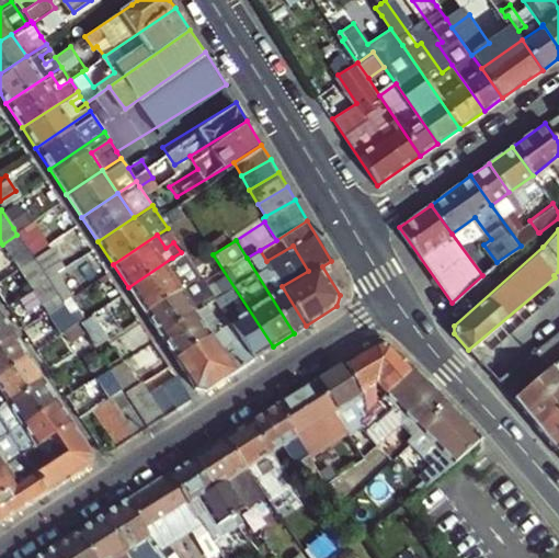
[(45,277),(54,271),(61,266),(48,248),(33,258),(45,277)]
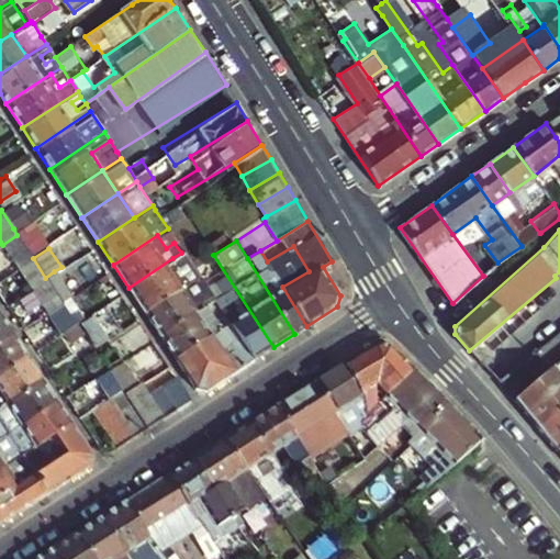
[(260,250),(247,258),(294,334),(306,326),(282,287),(267,261),(260,250)]
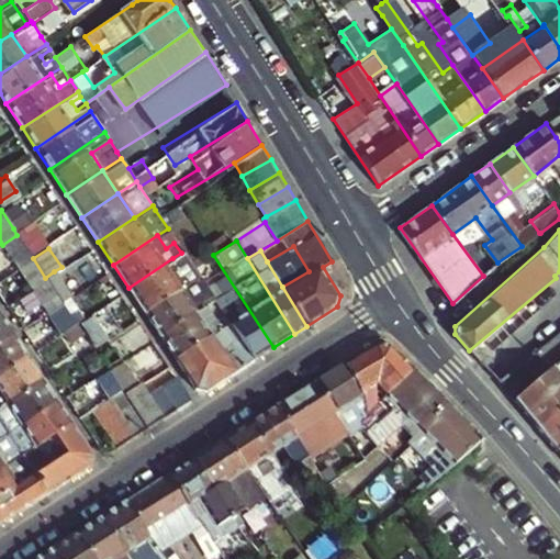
[(231,325),(241,339),(254,359),(273,347),(213,255),(203,260),(223,290),(213,298),(231,325)]
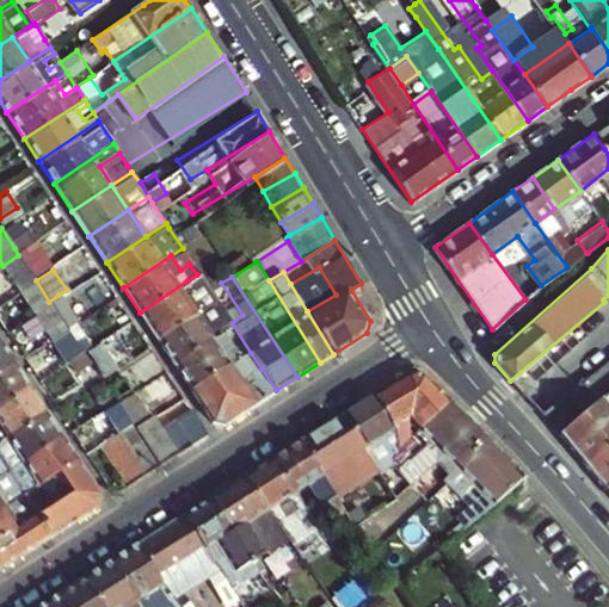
[(157,338),(195,311),(213,299),(205,289),(197,295),(188,280),(140,313),(157,338)]
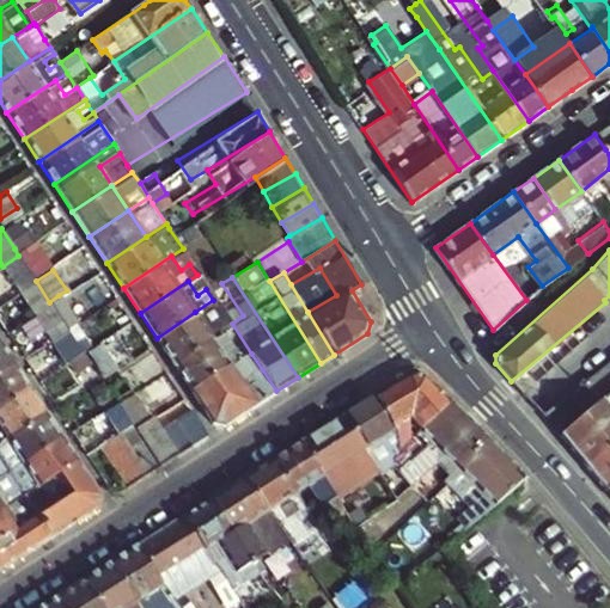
[(32,283),(19,292),(34,314),(48,305),(32,283)]
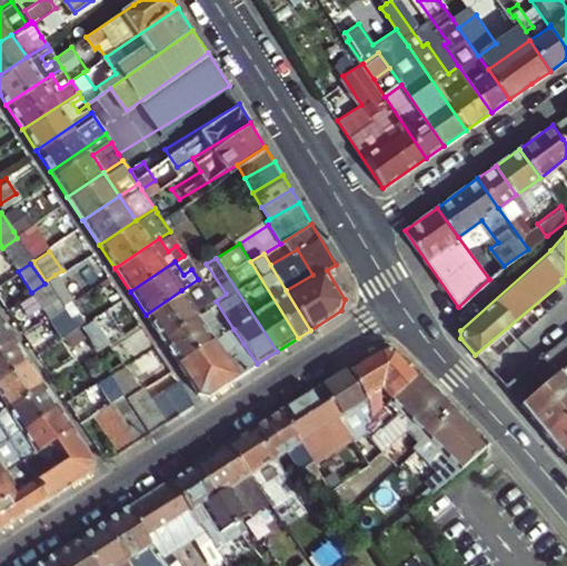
[(46,281),(47,283),(61,305),(70,298),(55,275),(46,281)]
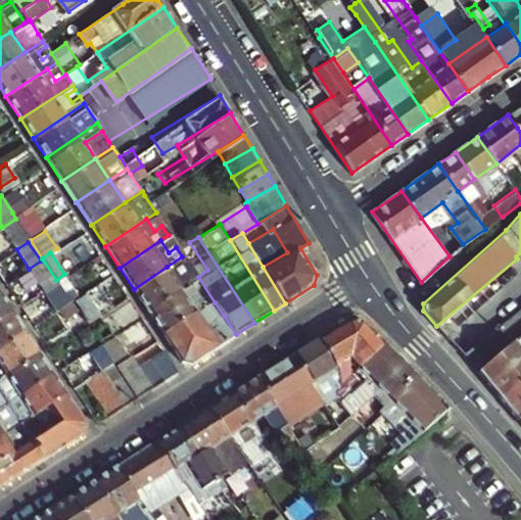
[(182,256),(167,267),(176,280),(188,272),(193,280),(198,277),(184,255),(182,256)]
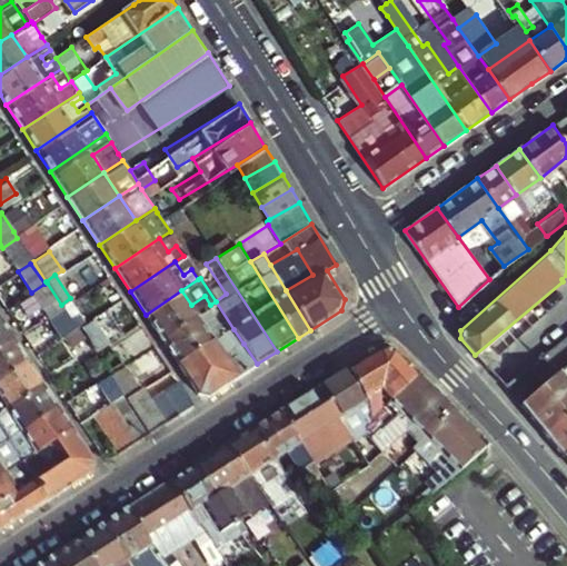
[(45,284),(31,293),(46,315),(59,306),(45,284)]
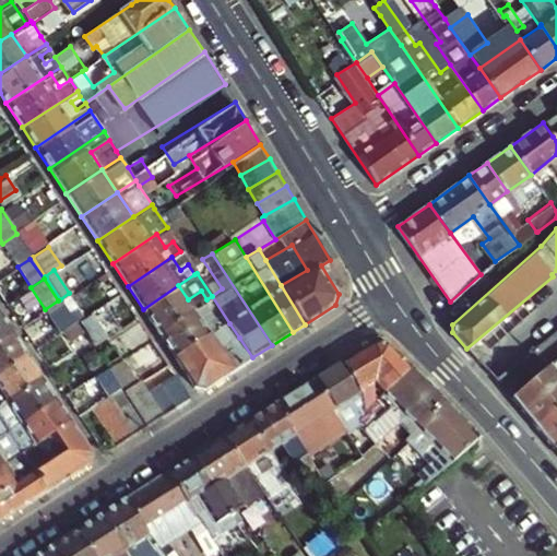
[(157,331),(203,302),(206,299),(201,291),(188,299),(178,285),(143,309),(157,331)]
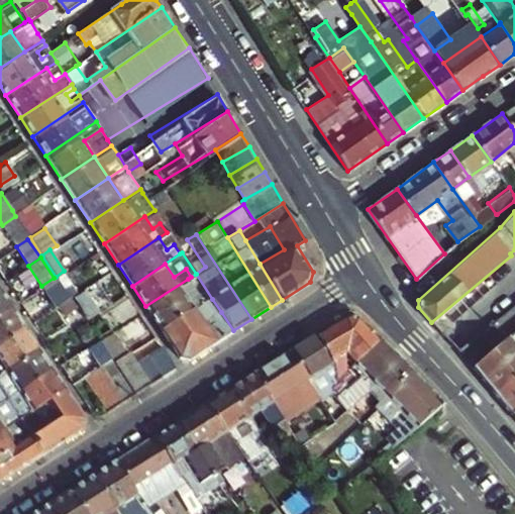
[(64,271),(56,277),(69,297),(78,291),(64,271)]
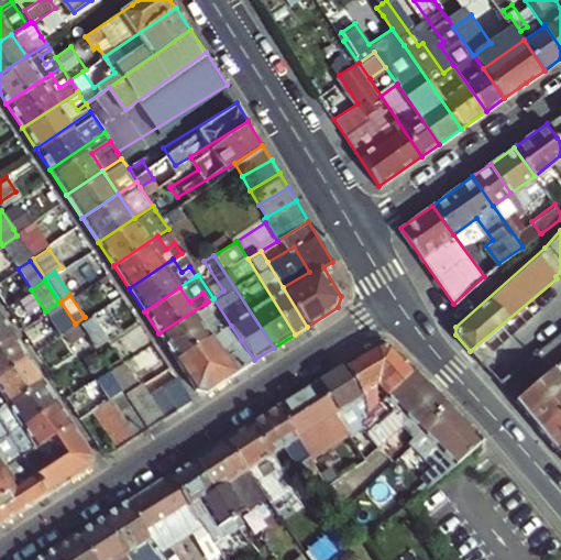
[(73,326),(58,303),(45,311),(59,333),(73,326)]
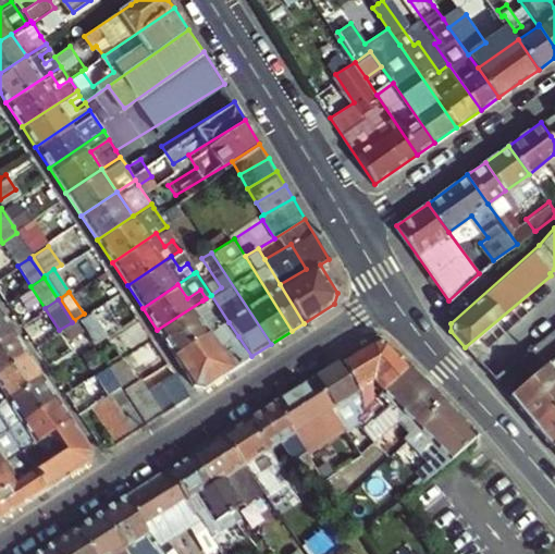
[(220,328),(202,300),(157,330),(174,357),(210,334),(220,328)]
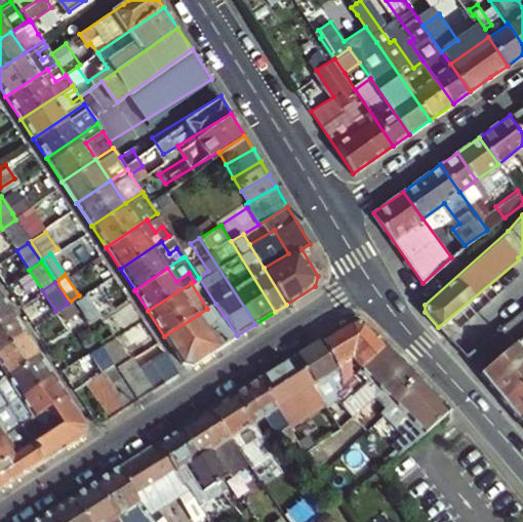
[(0,318),(11,311),(0,293),(0,318)]
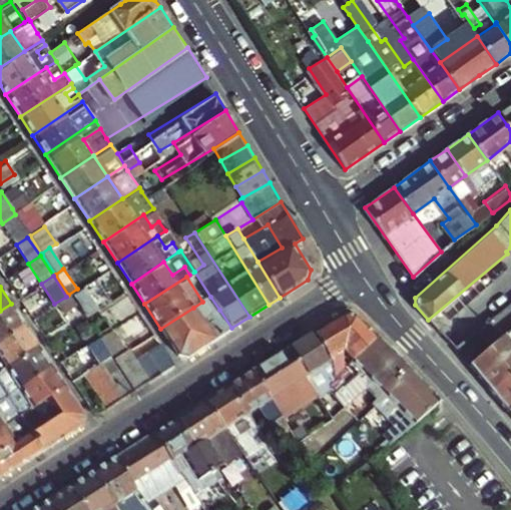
[(82,317),(97,307),(89,293),(74,303),(82,317)]
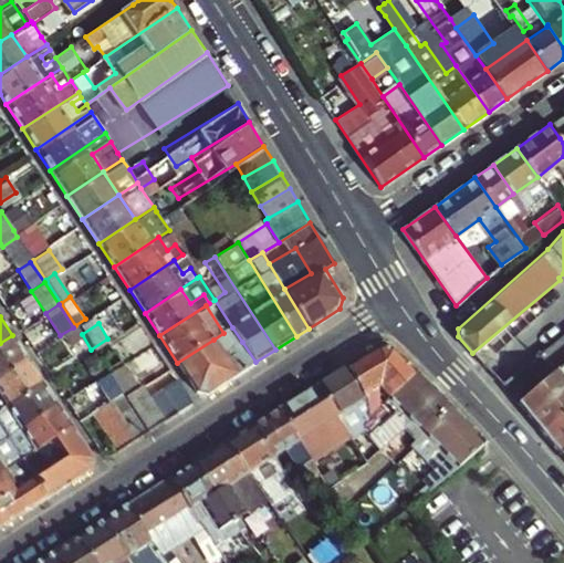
[(66,345),(80,336),(75,329),(61,337),(66,345)]
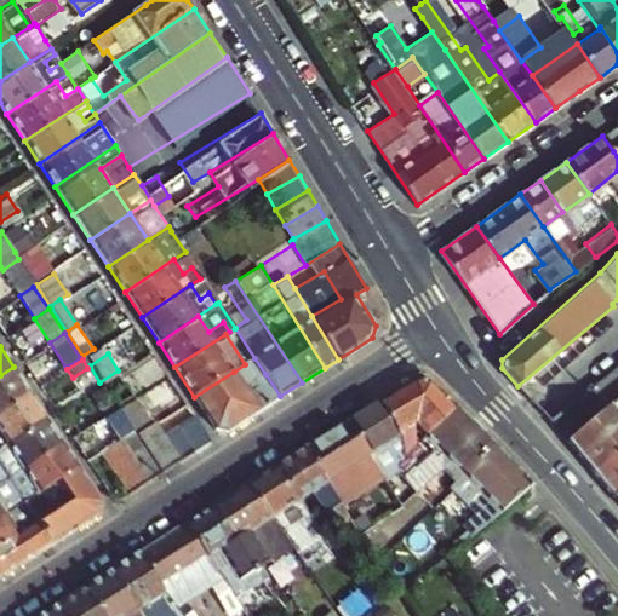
[(0,410),(29,391),(13,367),(0,375),(0,410)]
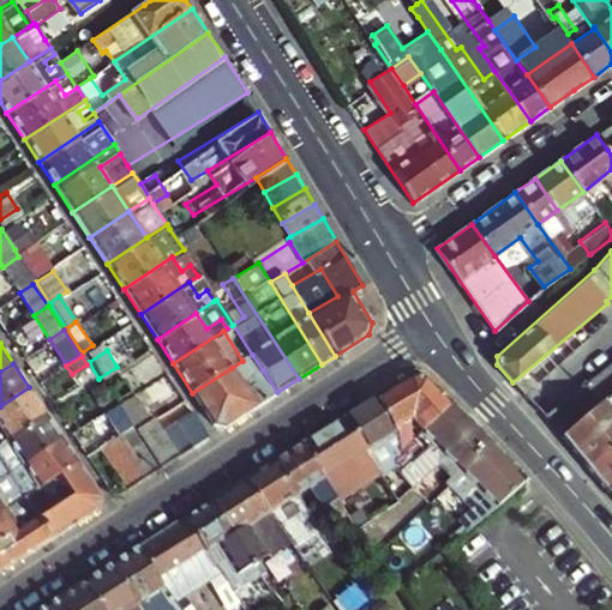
[(211,421),(227,424),(231,423),(277,392),(263,370),(243,384),(232,368),(192,393),(211,421)]
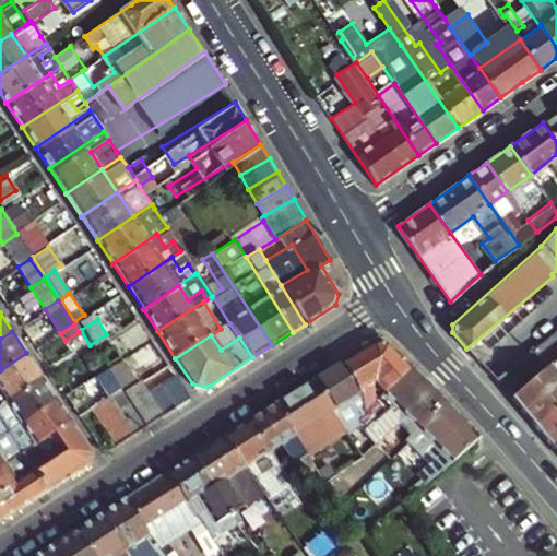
[(111,341),(98,350),(107,362),(120,353),(111,341)]
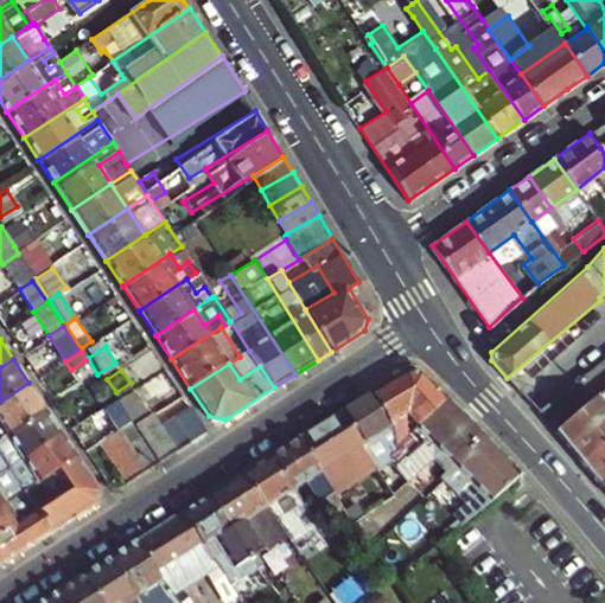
[(371,391),(393,423),(405,415),(416,427),(446,397),(420,372),(403,371),(371,391)]
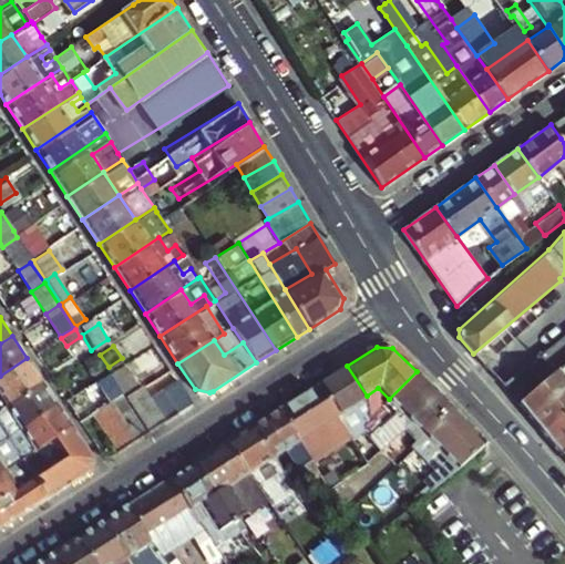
[(105,370),(93,352),(84,358),(96,376),(105,370)]
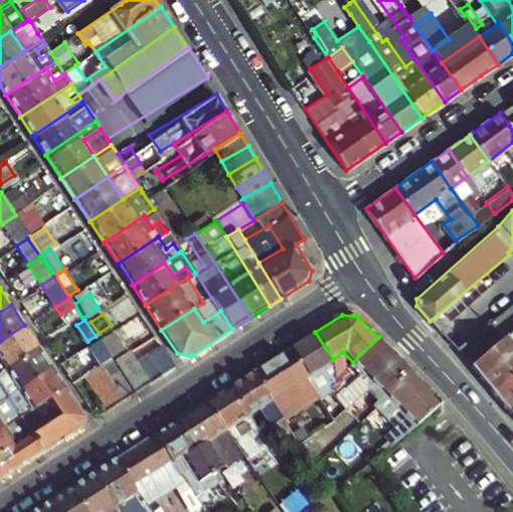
[(0,371),(38,347),(24,325),(0,341),(0,371)]
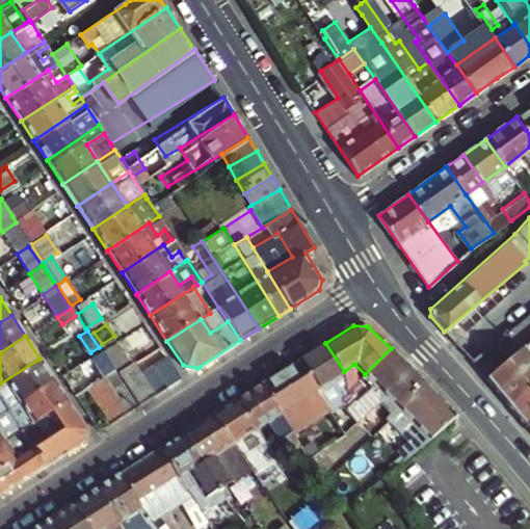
[(529,340),(488,375),(511,404),(529,388),(529,340)]
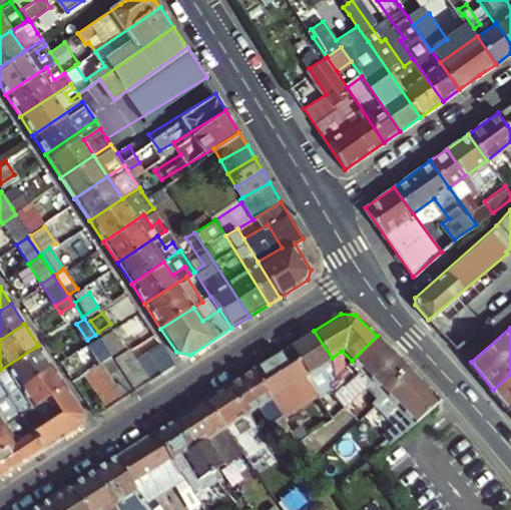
[(124,345),(114,329),(101,338),(111,353),(124,345)]
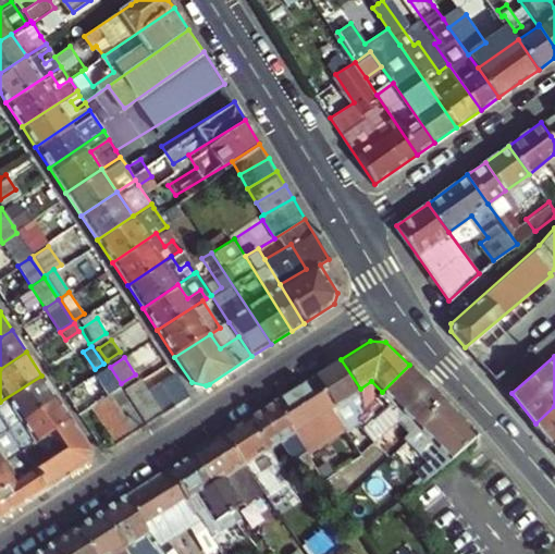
[(364,410),(360,389),(341,359),(312,377),(340,421),(343,427),(356,418),(360,414),(364,410)]
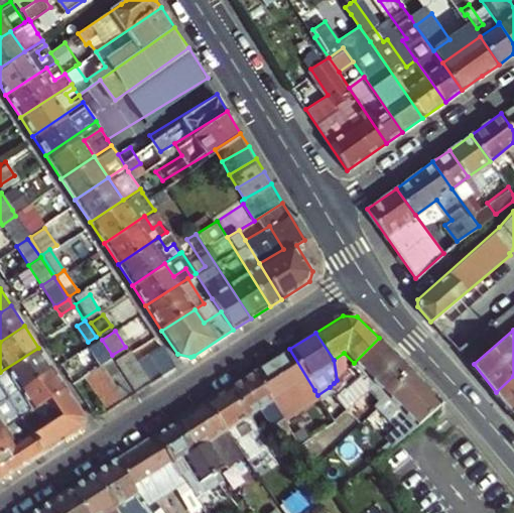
[(96,338),(84,347),(90,356),(102,347),(96,338)]
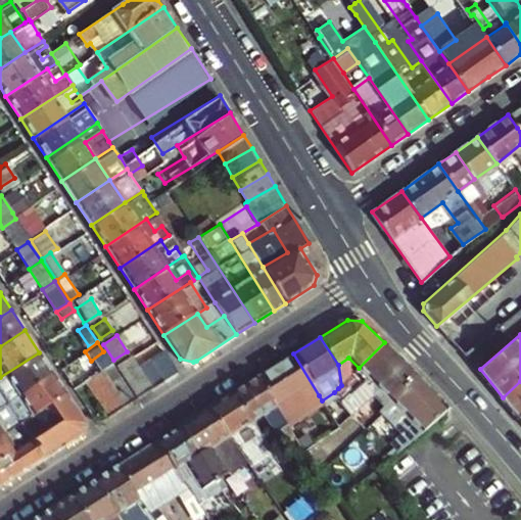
[(364,383),(342,405),(349,414),(377,394),(384,402),(386,406),(391,400),(417,376),(384,342),(359,368),(354,373),(364,383)]
